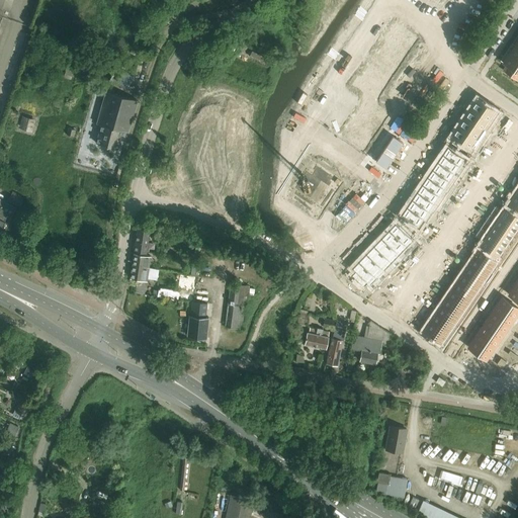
[(368,10),(365,15),(371,19),(374,14),(368,10)]
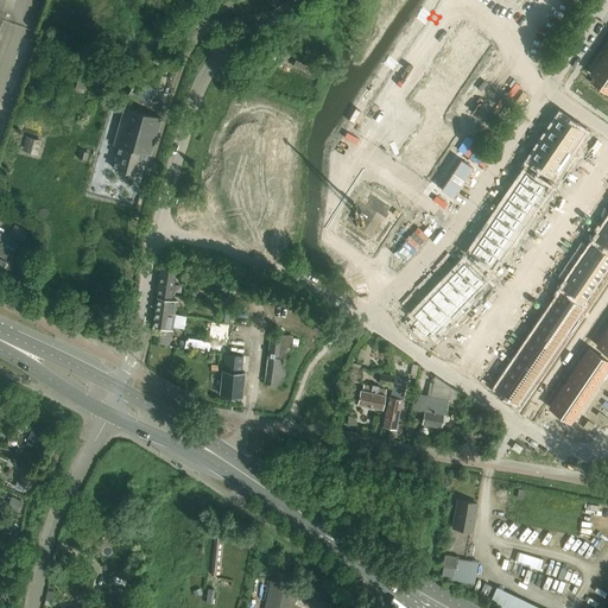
[(424,24),(431,29),(436,23),(429,18),(424,24)]
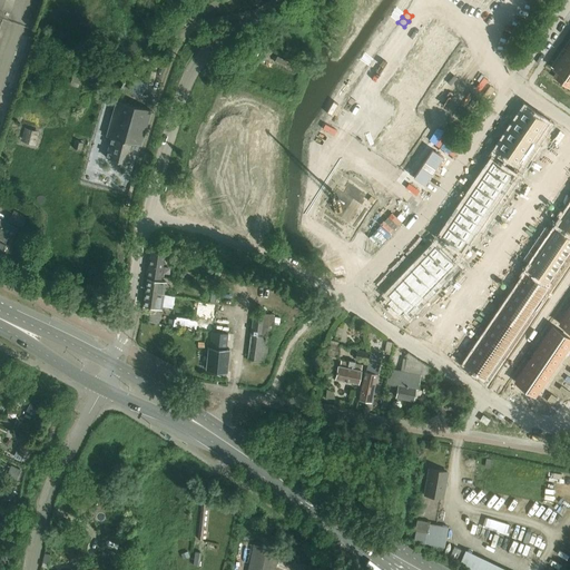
[(435,27),(429,36),(452,51),(459,42),(435,27)]
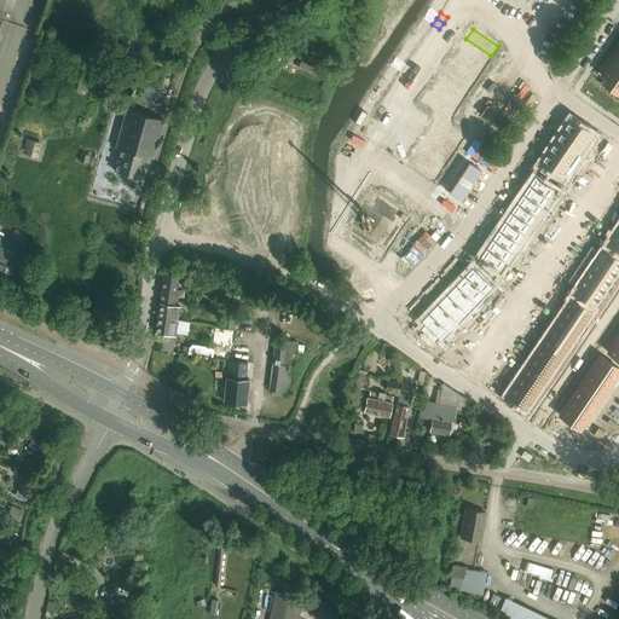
[(428,30),(424,36),(432,41),(435,35),(428,30)]
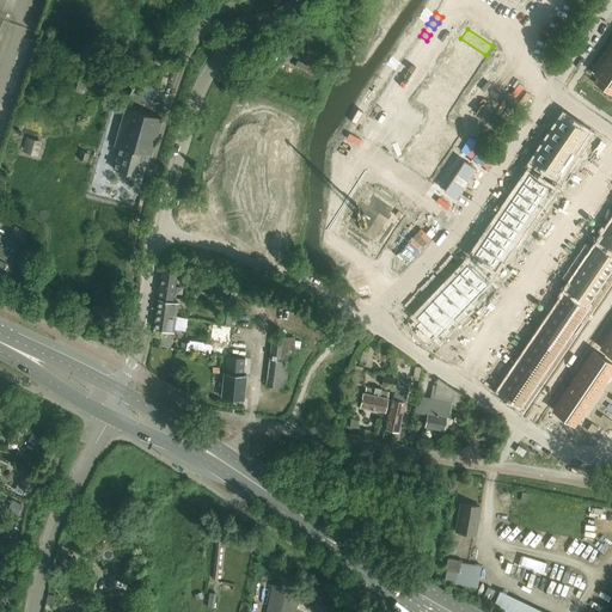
[(415,42),(422,47),(427,41),(420,36),(415,42)]
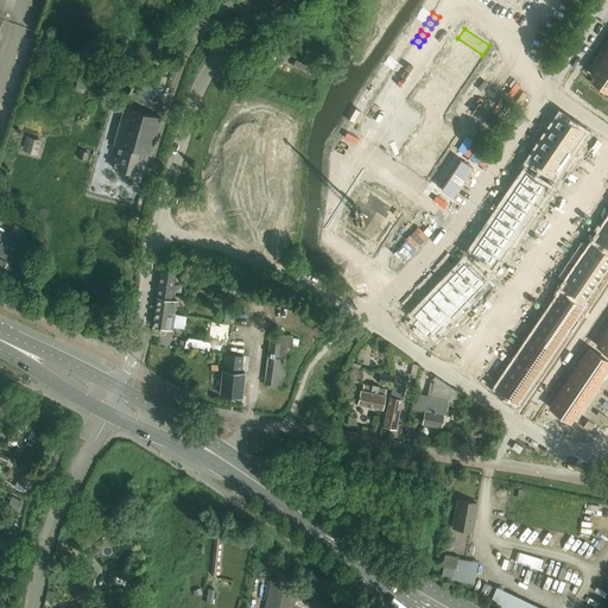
[(457,38),(451,46),(476,63),(482,55),(457,38)]
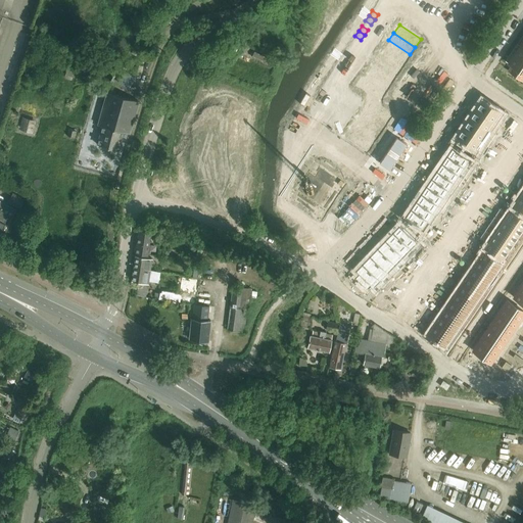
[(383,48),(387,51),(387,50),(405,62),(410,54),(388,40),(383,48)]
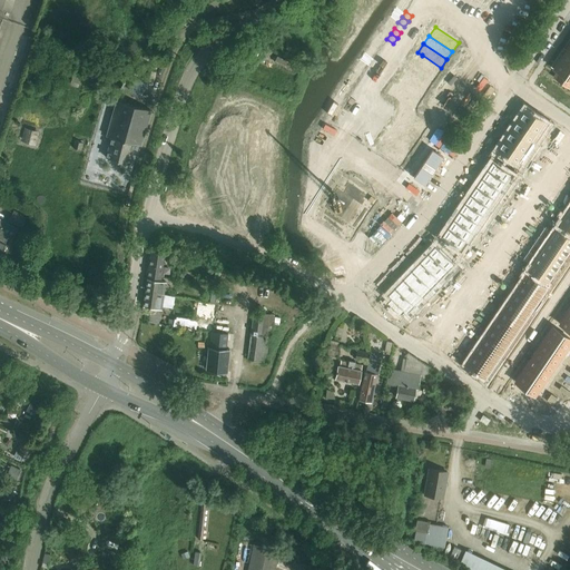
[(383,45),(380,50),(386,55),(390,49),(383,45)]
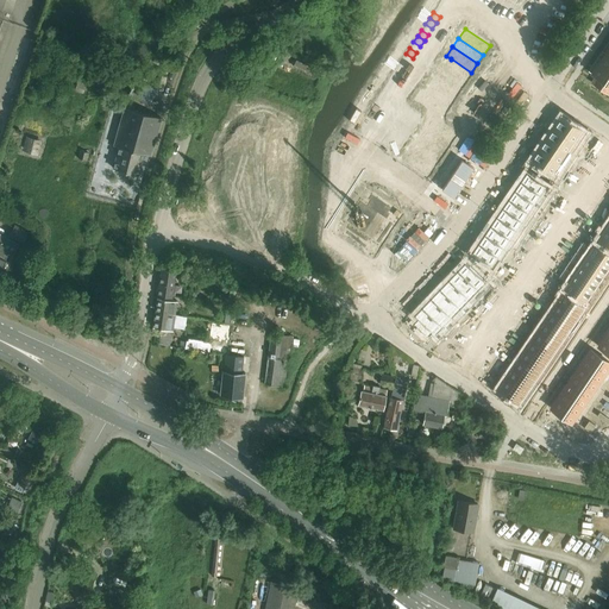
[(406,54),(401,60),(408,64),(413,58),(406,54)]
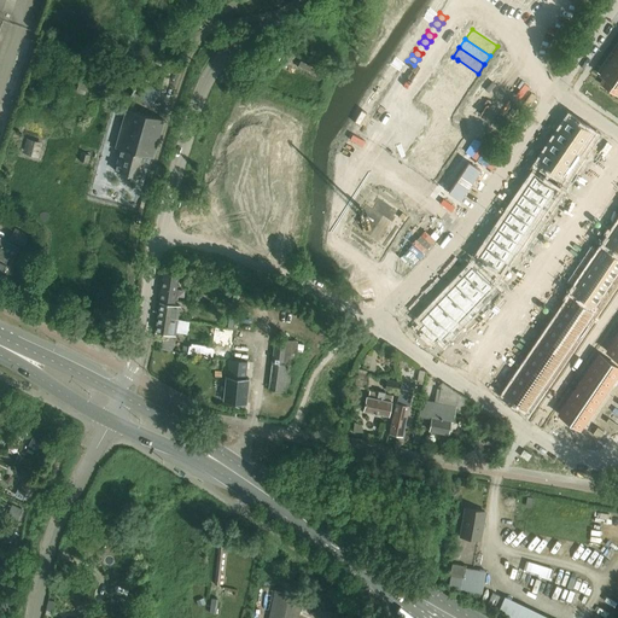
[(617,57),(614,54),(607,65),(617,73),(617,57)]
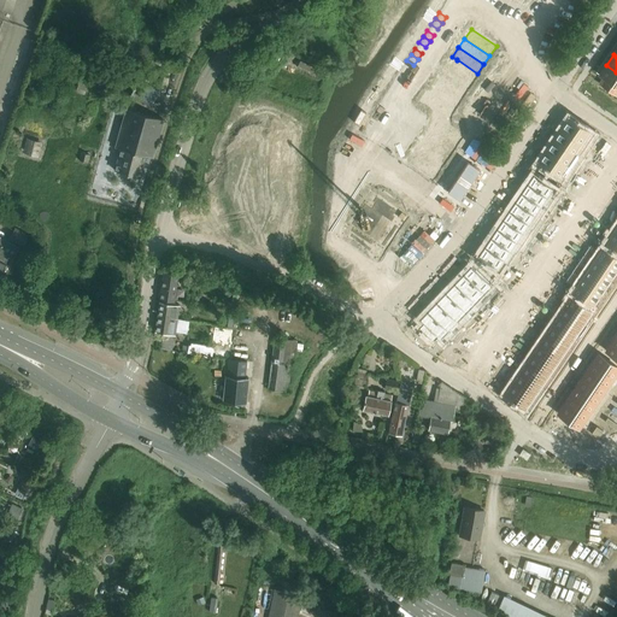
[(451,68),(451,69),(471,82),(477,74),(457,59),(457,60),(451,68)]
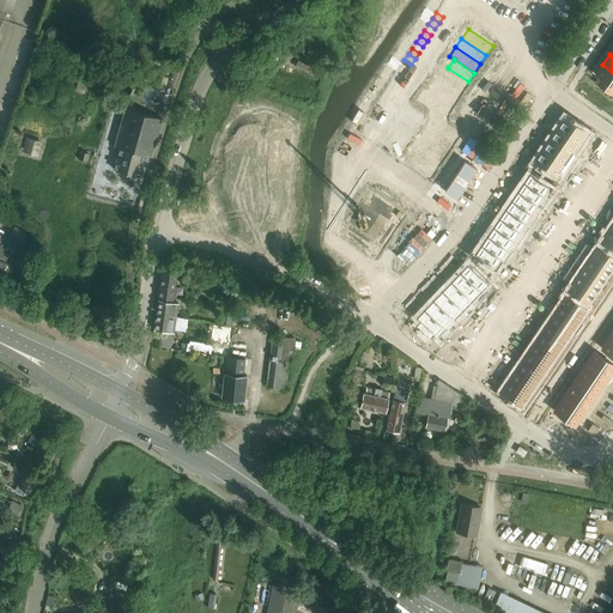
[(319,78),(321,71),(298,61),(296,68),(319,78)]
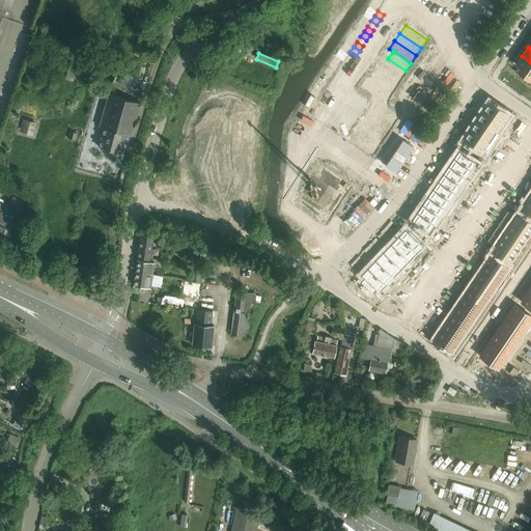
[(379,63),(379,64),(381,65),(400,79),(406,71),(388,59),(388,58),(384,56),(379,63)]
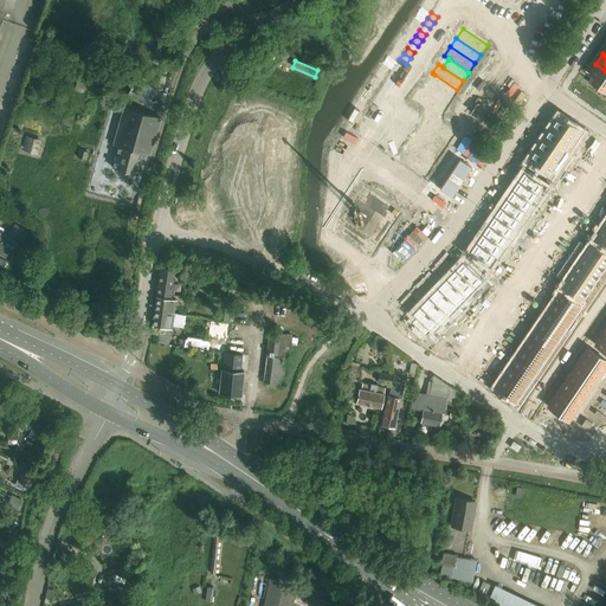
[(605,71),(595,64),(588,73),(594,77),(590,83),(605,94),(605,91),(605,71)]
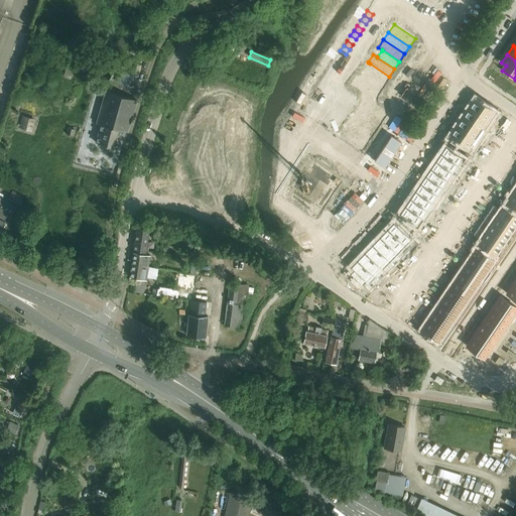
[(337,55),(333,60),(339,65),(343,59),(337,55)]
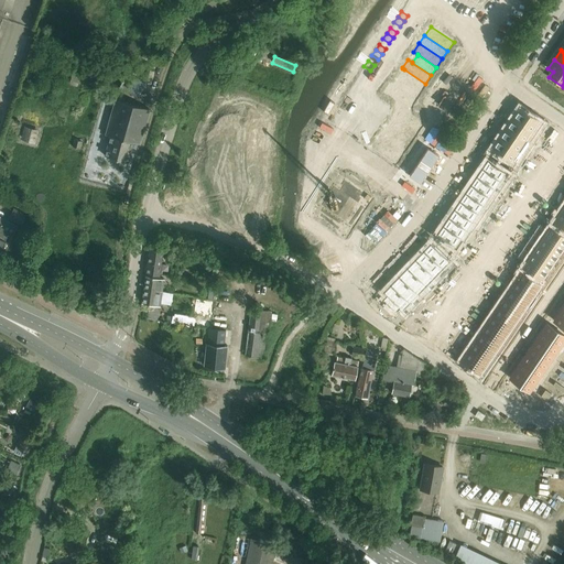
[(364,66),(360,72),(367,76),(370,71),(364,66)]
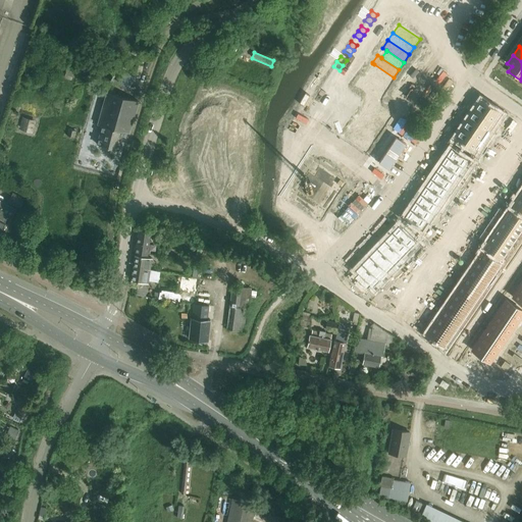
[(369,71),(369,72),(371,73),(388,85),(394,77),(374,64),(369,71)]
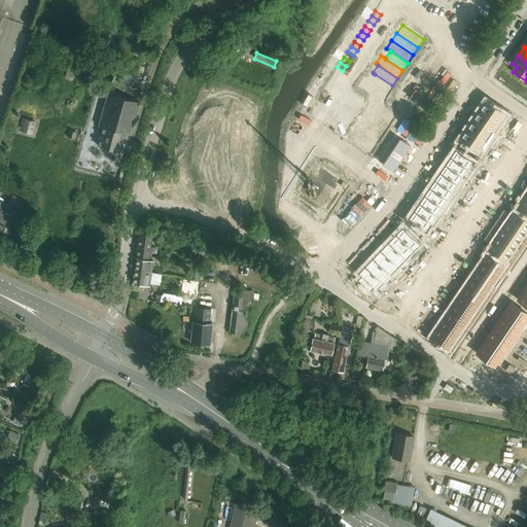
[(119,82),(131,89),(137,77),(126,71),(119,82)]
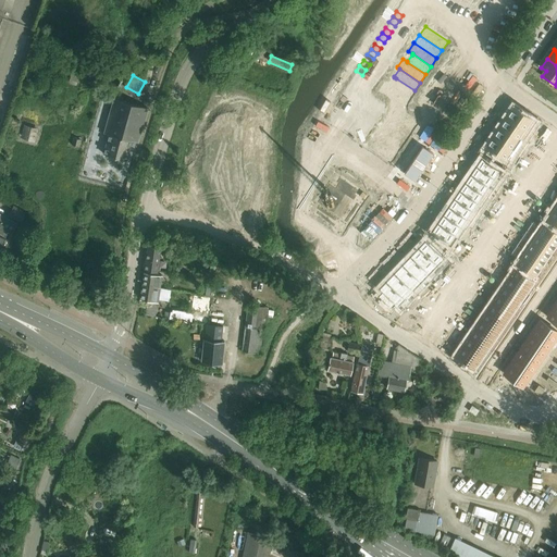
[(391,86),(409,99),(415,90),(396,78),(391,86)]
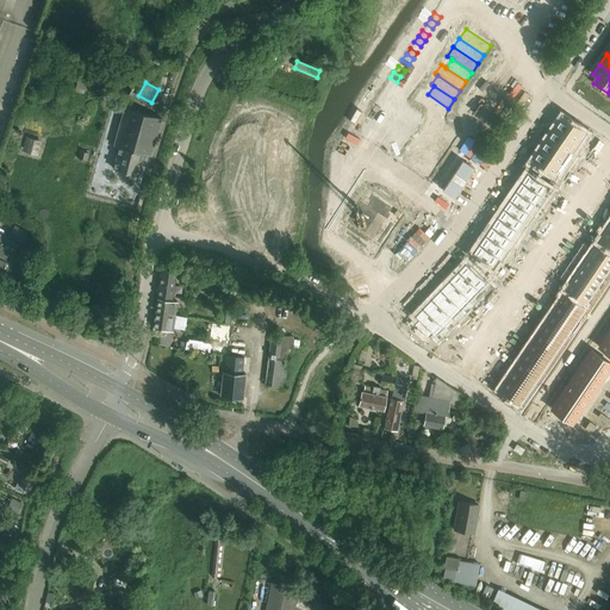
[(381,89),(378,95),(384,100),(388,94),(381,89)]
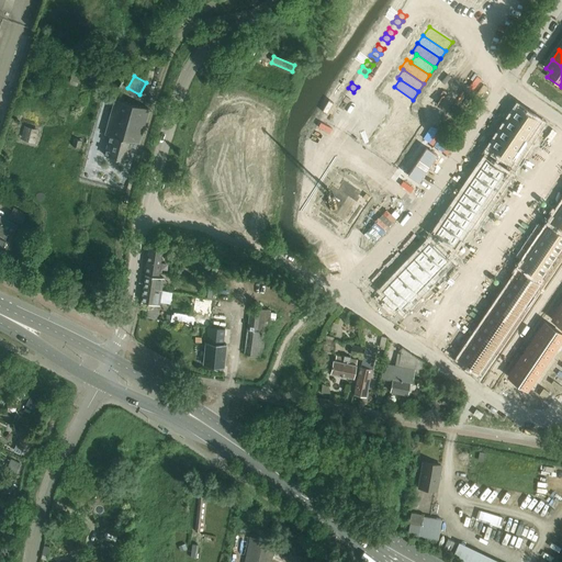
[(390,83),(383,92),(407,108),(413,100),(394,87),(390,83)]
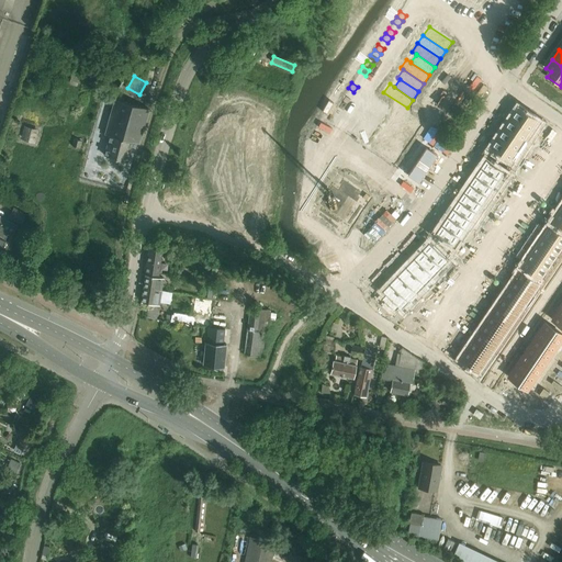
[(348,88),(344,93),(350,98),(353,92),(348,88)]
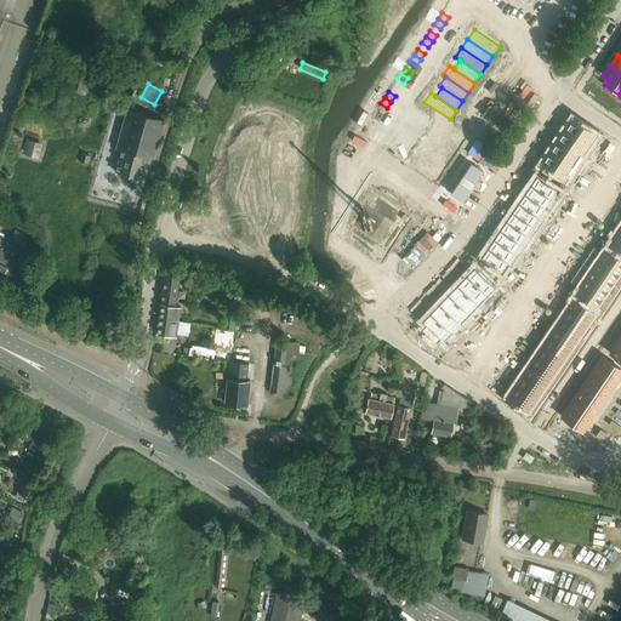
[(147,157),(154,159),(165,120),(126,110),(115,149),(120,151),(114,172),(140,180),(147,157)]
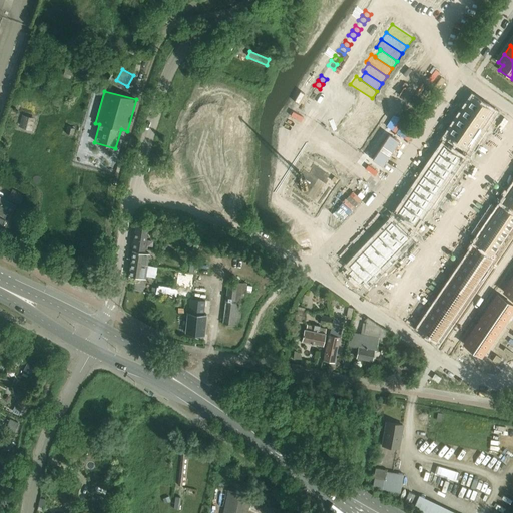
[(309,93),(305,98),(311,102),(315,97),(309,93)]
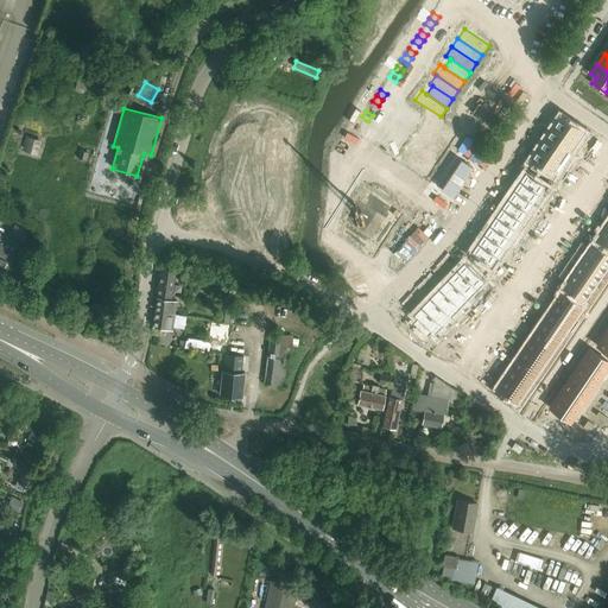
[(361,116),(358,122),(365,127),(368,121),(361,116)]
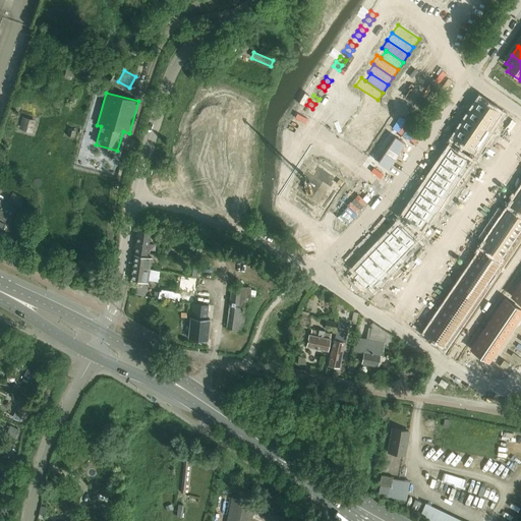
[(369,100),(363,109),(385,124),(391,114),(369,100)]
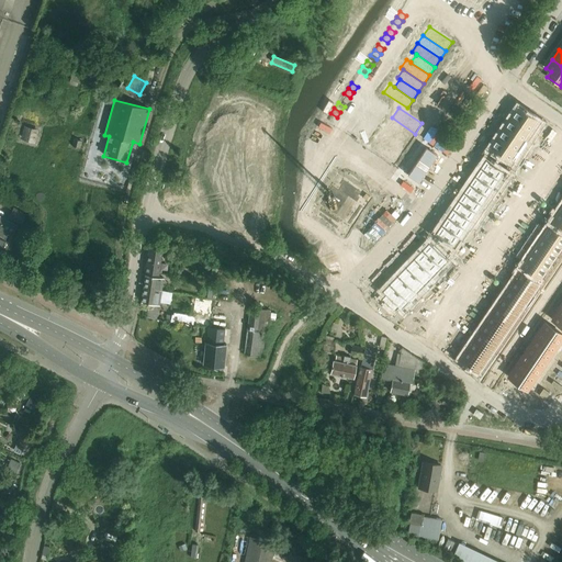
[(517,108),(510,117),(529,131),(534,134),(534,133),(541,123),(517,108)]
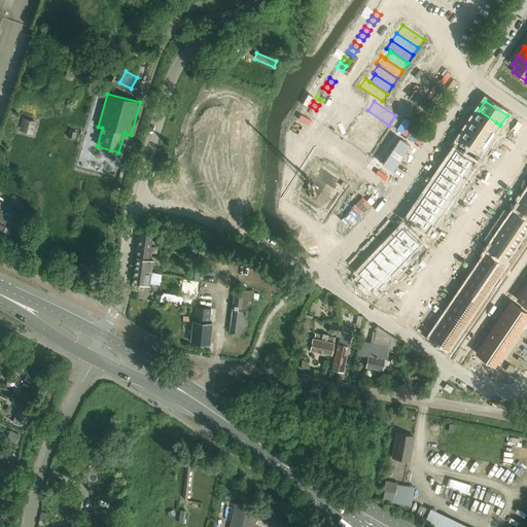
[(367,110),(360,119),(383,135),(389,126),(367,110)]
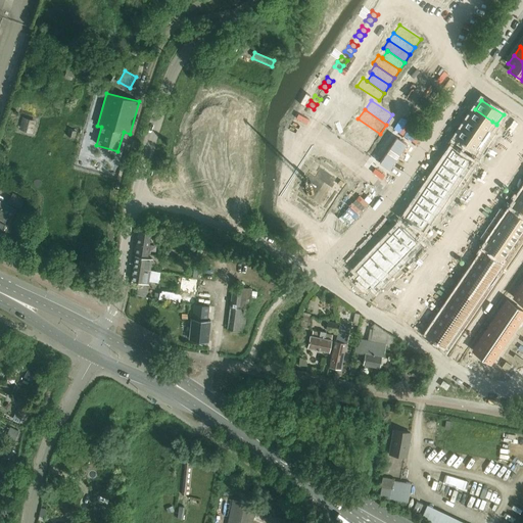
[(475,109),(469,119),(486,131),(486,130),(492,122),(475,109)]
